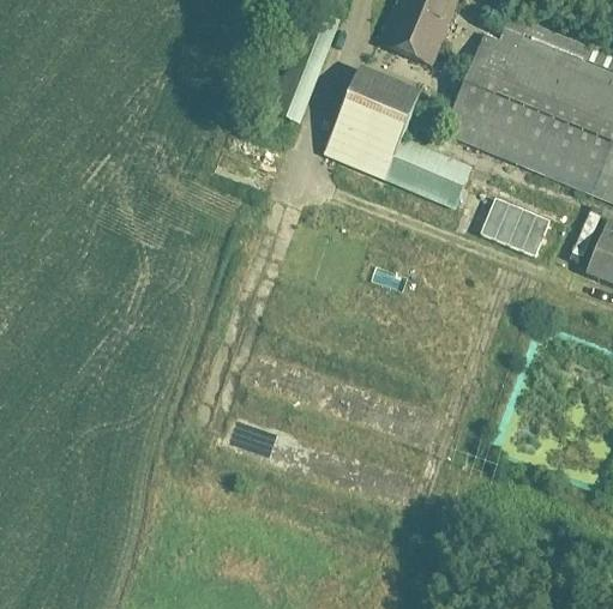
[(446,24),(456,0),(396,0),(395,4),(394,2),(378,41),(431,64),(448,24),(446,24)]
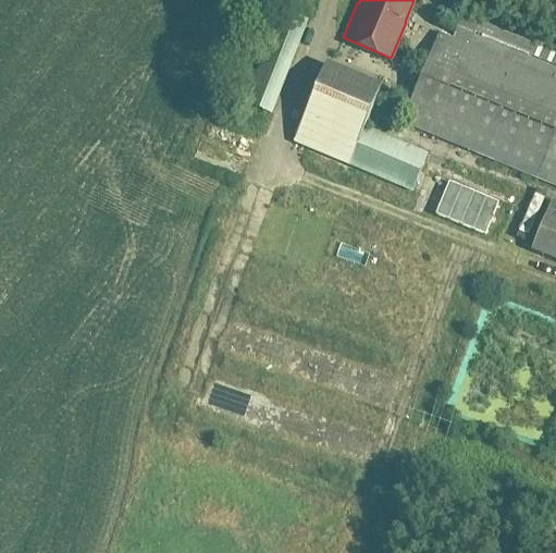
[(263,47),(292,58),(308,17),(280,7),(263,47)]
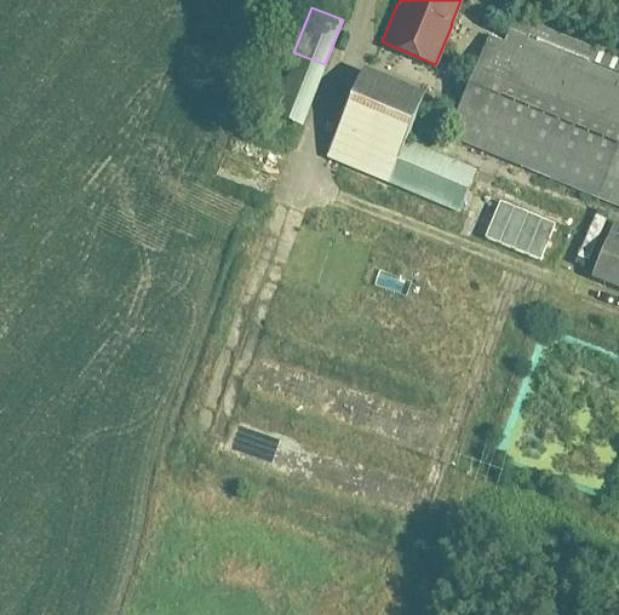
[(503,41),(488,34),(447,132),(618,202),(618,58),(514,15),(503,41)]
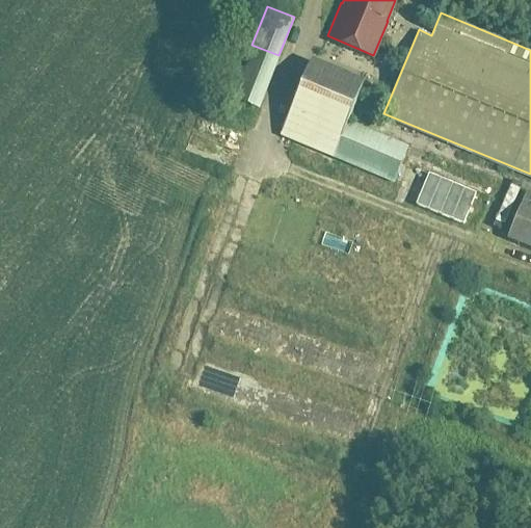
[(364,79),(312,56),(279,133),(394,181),(408,143),(348,119),(364,79)]
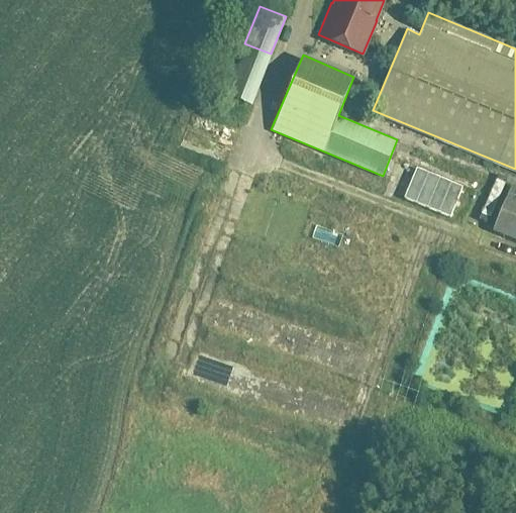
[(432,165),(434,158),(404,149),(402,156),(432,165)]
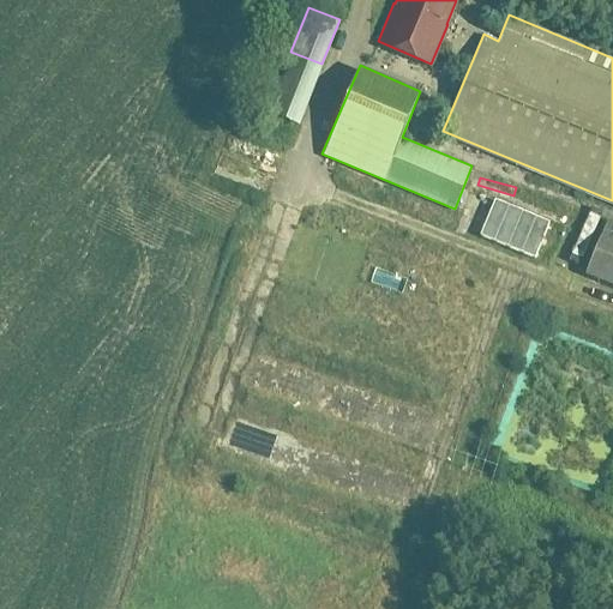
[(370,421),(414,439),(426,408),(382,390),(374,406),(376,408),(370,421)]
